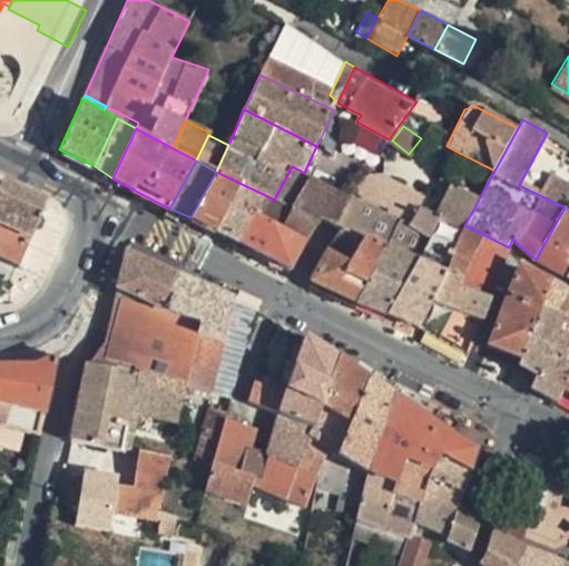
[(113,178),(95,166),(92,172),(109,184),(113,178)]
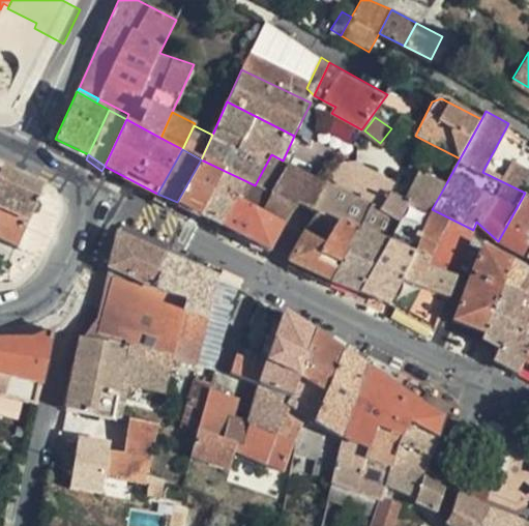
[(295,209),(299,202),(313,177),(283,161),(271,154),(255,185),(246,181),(223,225),(246,237),(270,250),(294,208),(295,209)]
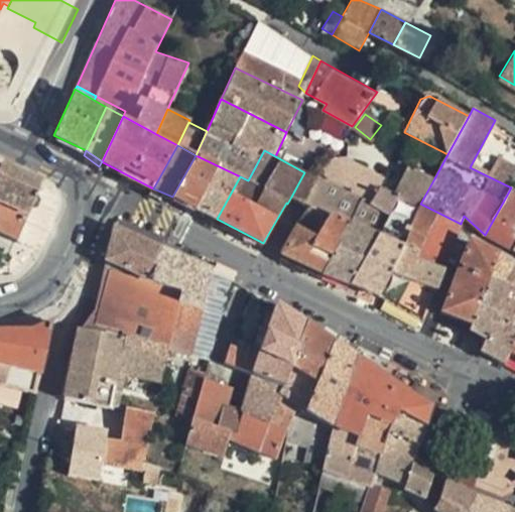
[(172,197),(197,208),(219,166),(196,155),(172,197)]
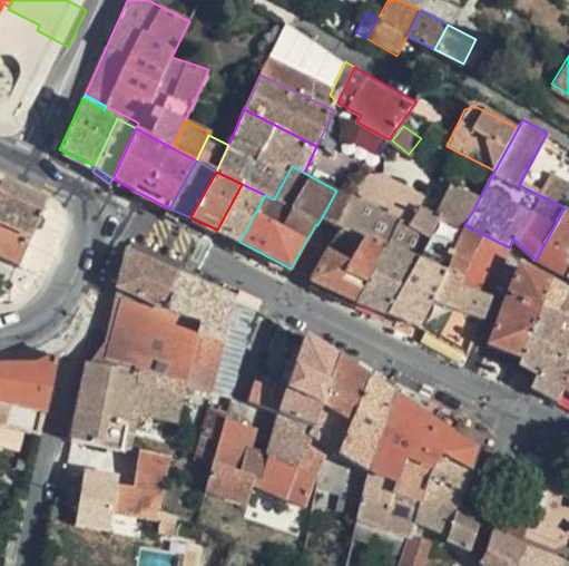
[(462,230),(464,225),(480,197),(452,183),(438,214),(420,205),(424,195),(382,173),(366,175),(349,197),(334,223),(343,226),(342,228),(386,245),(417,260),(418,260),(440,218),(462,230)]
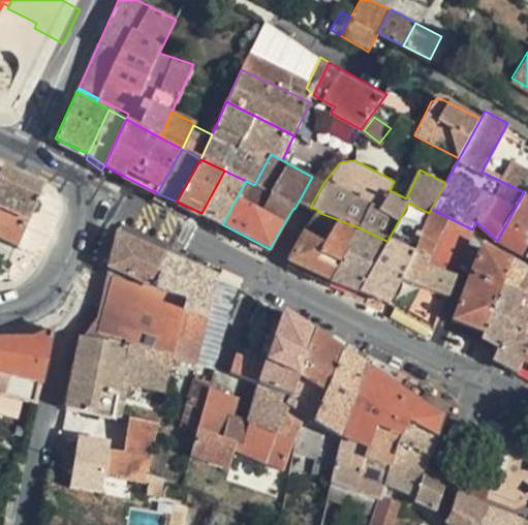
[(45,187),(3,167),(0,173),(0,210),(29,224),(45,187)]
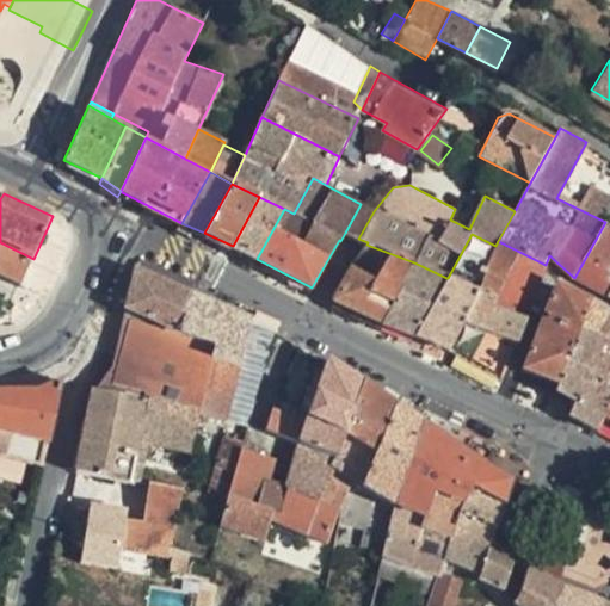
[(233,246),(257,259),(284,209),(259,197),(233,246)]
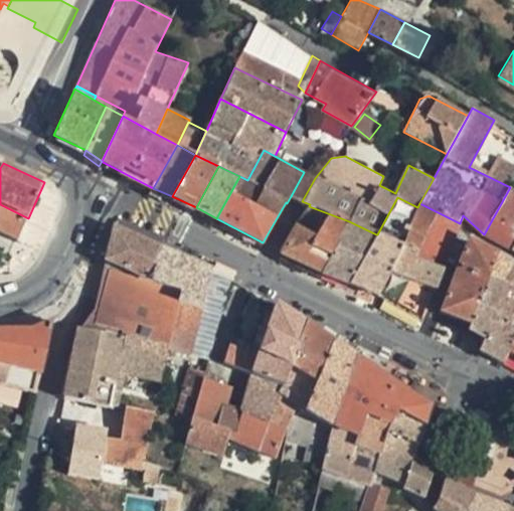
[(315,178),(304,172),(291,196),(302,201),(315,178)]
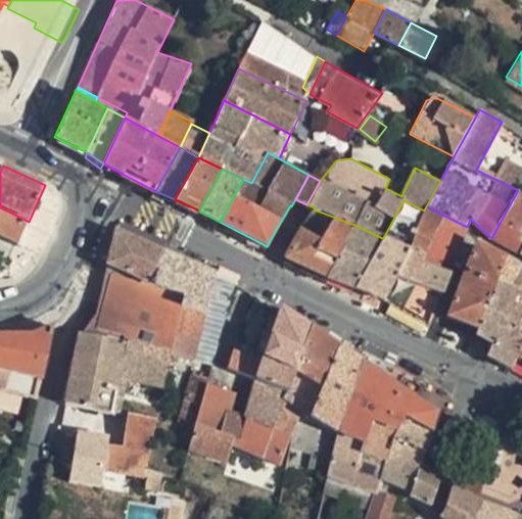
[(521,190),(519,188),(518,190),(491,238),(519,251),(521,246),(521,190)]
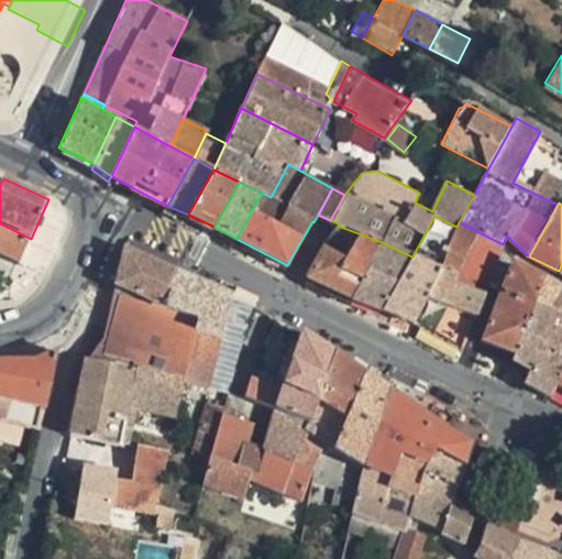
[(384,310),(419,326),(444,277),(452,280),(478,232),(459,222),(456,227),(434,216),(412,256),(411,256),(383,309),(384,310)]
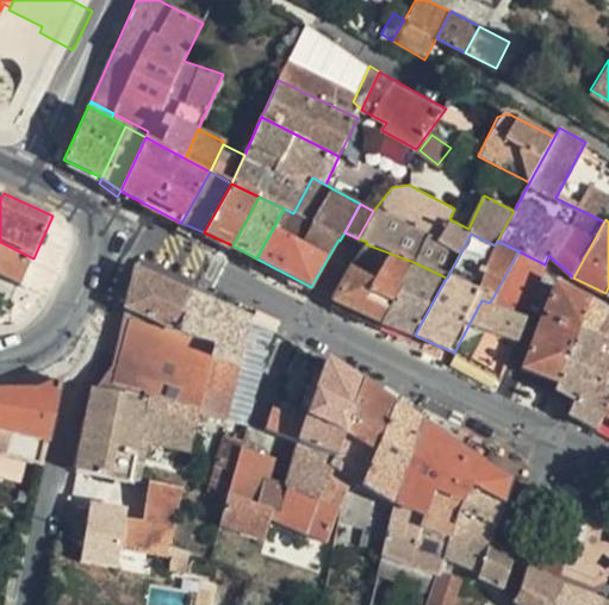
[(0,272),(23,282),(33,259),(0,242),(0,272)]
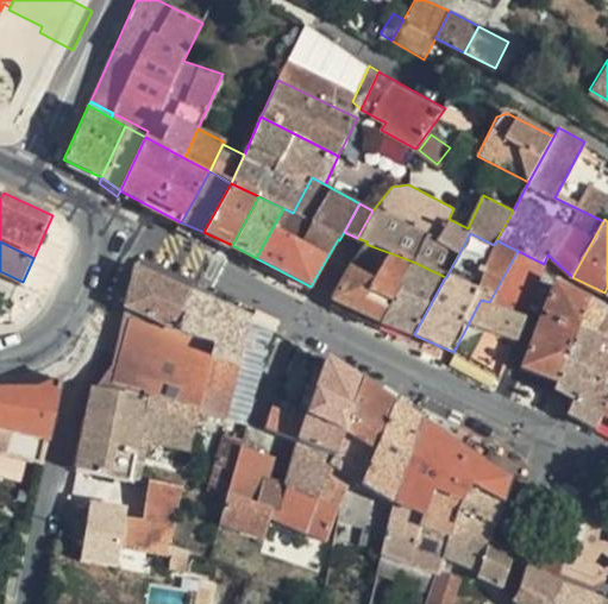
[(358,312),(381,322),(413,262),(365,244),(351,266),(374,280),(358,312)]
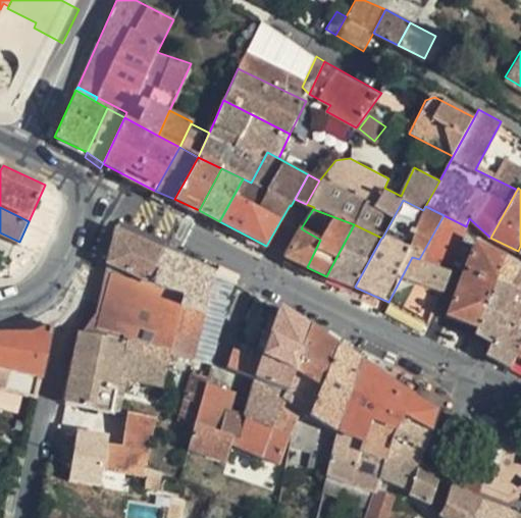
[(446,275),(466,226),(444,215),(419,259),(412,257),(388,302),(428,322),(446,275)]
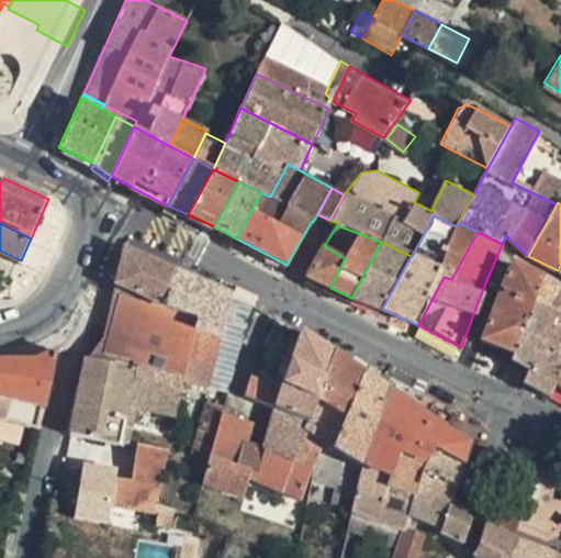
[(160,261),(176,268),(179,259),(138,240),(127,240),(125,246),(146,255),(160,261)]
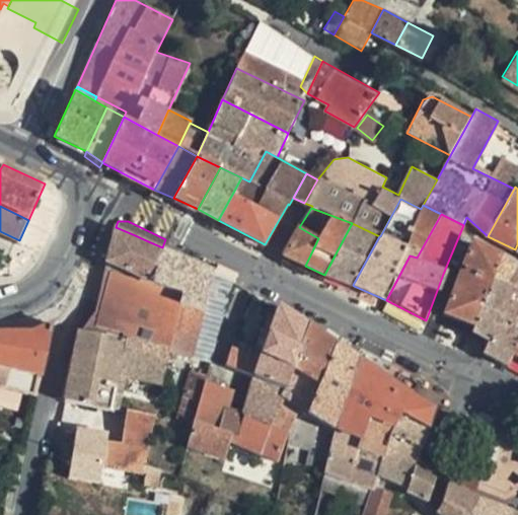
[(324,275),(353,285),(379,236),(352,223),(324,275)]
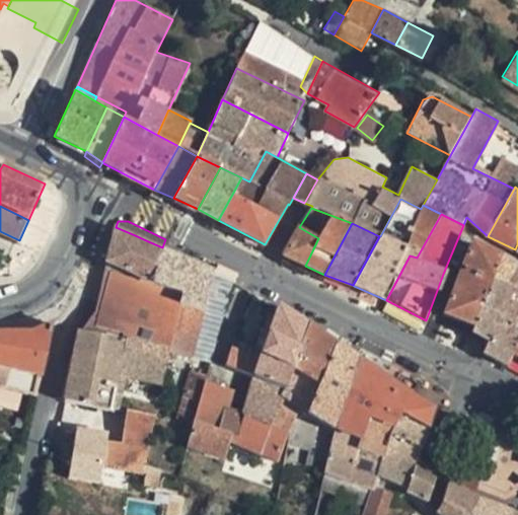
[(162,247),(148,241),(135,235),(116,227),(106,263),(108,263),(124,270),(125,270),(152,281),(162,247)]
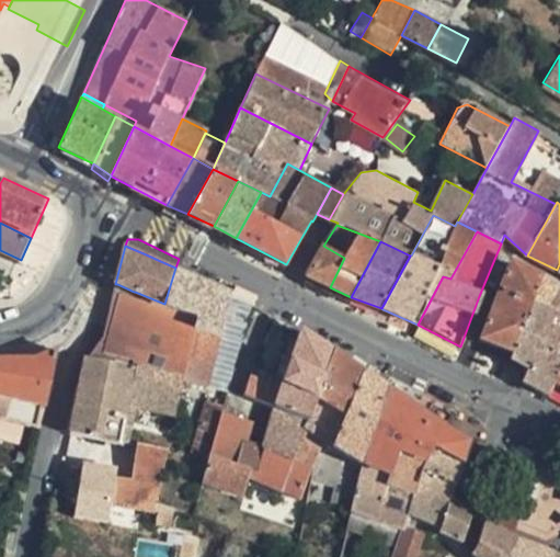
[(306,275),(330,287),(344,258),(323,246),(322,248),(306,275)]
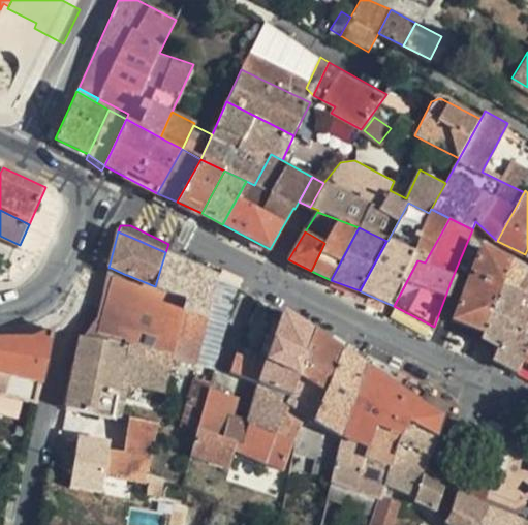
[(498,346),(522,291),(503,283),(510,263),(480,246),(453,319),(484,332),(482,336),(497,345),(498,346)]
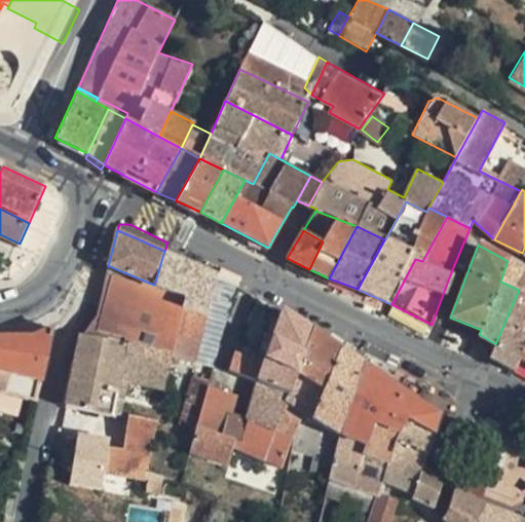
[(181,257),(164,251),(154,285),(126,273),(125,273),(110,266),(99,313),(83,334),(81,334),(67,404),(103,411),(113,413),(114,413),(121,378),(128,380),(164,388),(171,363),(173,355),(182,357),(195,361),(209,312),(212,297),(218,273),(181,257)]
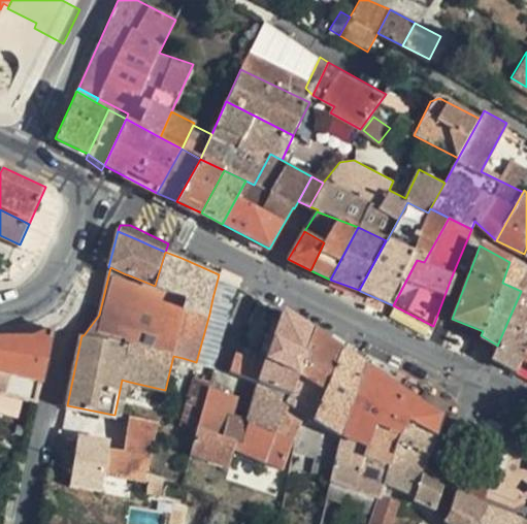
[(521,291),(526,279),(526,270),(509,262),(502,283),(521,291)]
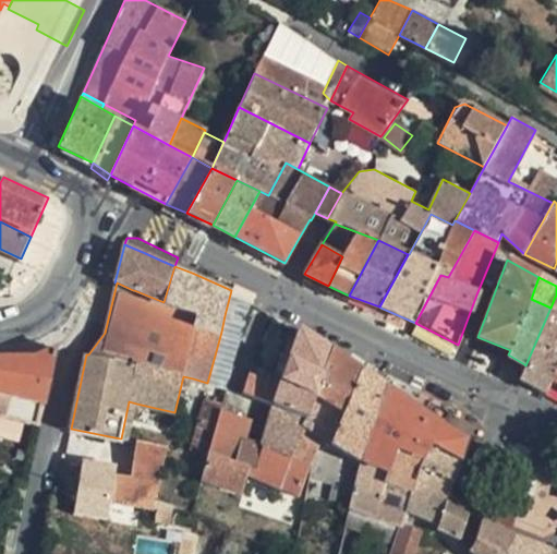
[(556,294),(551,308),(525,365),(552,380),(556,369),(556,294)]
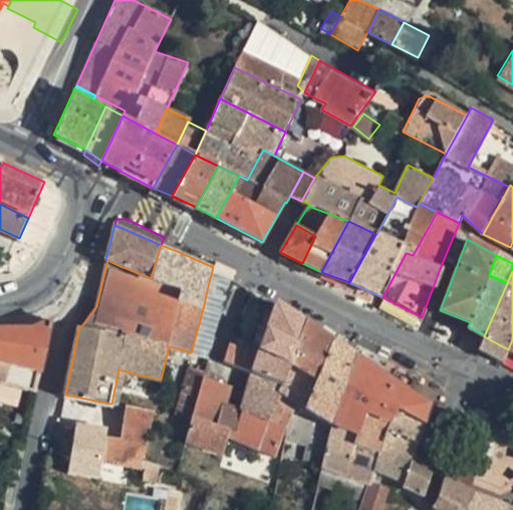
[(250,337),(233,331),(224,360),(251,370),(284,385),(306,320),(278,301),(258,353),(256,358),(244,354),(246,349),(250,337)]
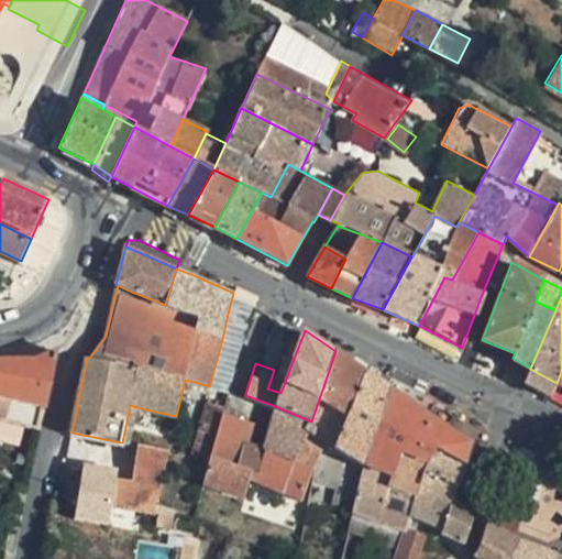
[(243,340),(223,335),(209,386),(206,402),(207,402),(224,407),(243,340)]
